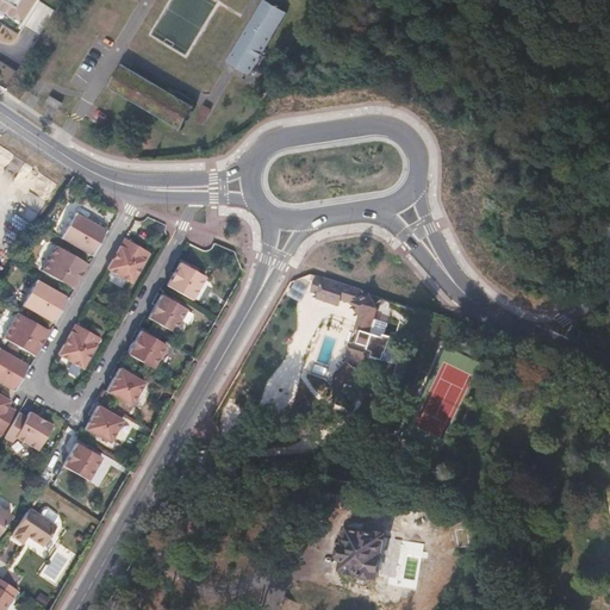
[(0,0),(0,38),(16,48),(47,0),(0,0)]
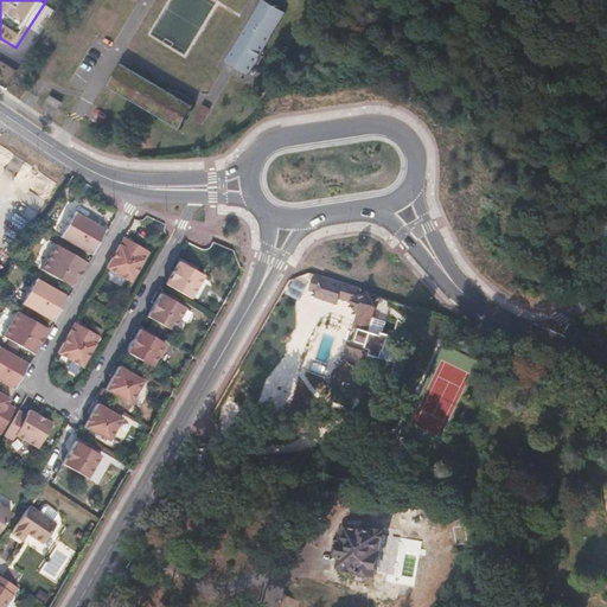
[(270,0),(260,0),(227,58),(248,70),(285,8),(270,0)]
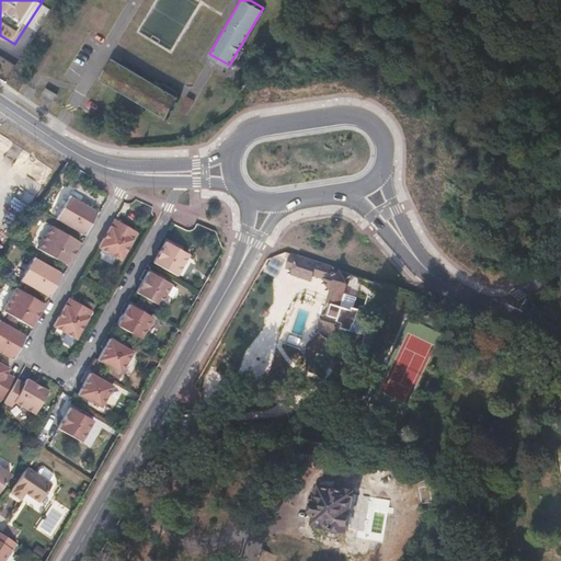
[(168,115),(181,94),(178,93),(180,89),(164,80),(162,83),(114,56),(102,77),(168,115)]
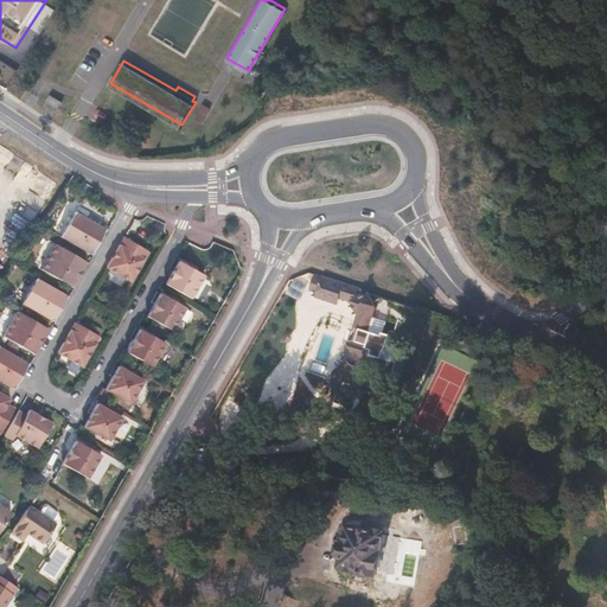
[(52,93),(48,98),(61,106),(64,100),(52,93)]
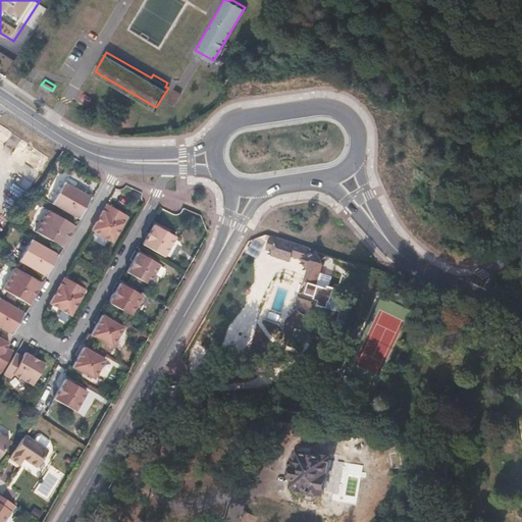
[(50,200),(63,177),(57,174),(45,197),(50,200)]
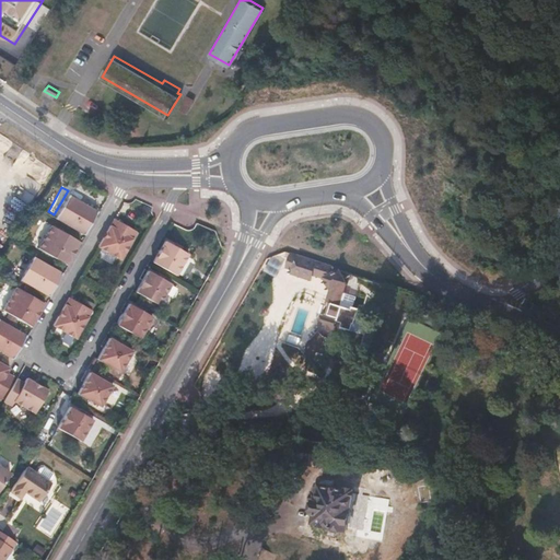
[(98,212),(70,195),(57,218),(85,234),(98,212)]
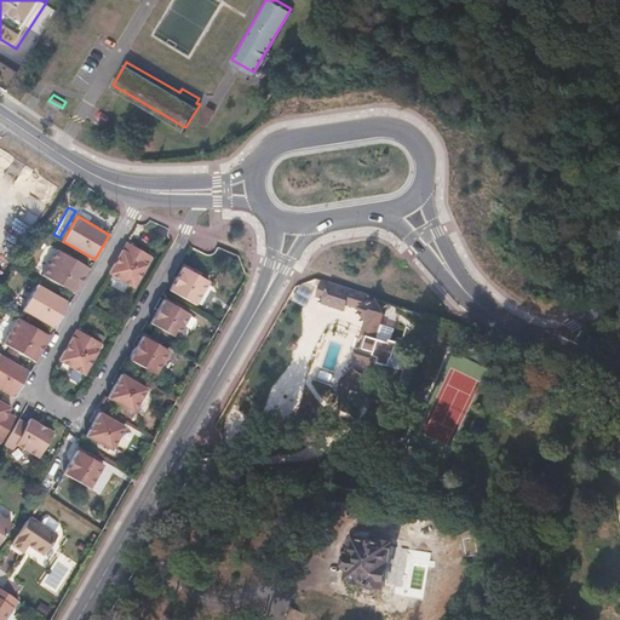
[(154,259),(127,242),(109,274),(136,290),(154,259)]
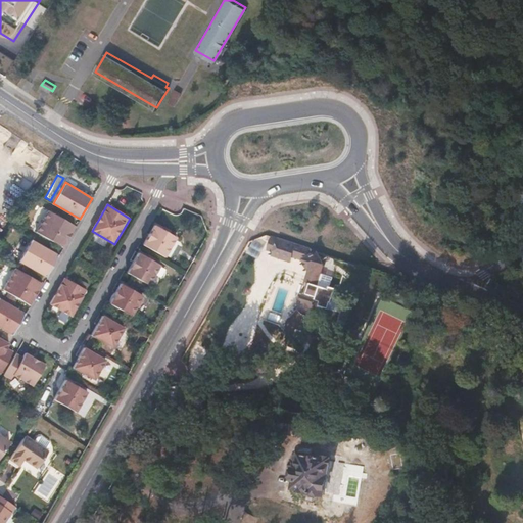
[(76,225),(49,209),(37,232),(62,247),(76,225)]
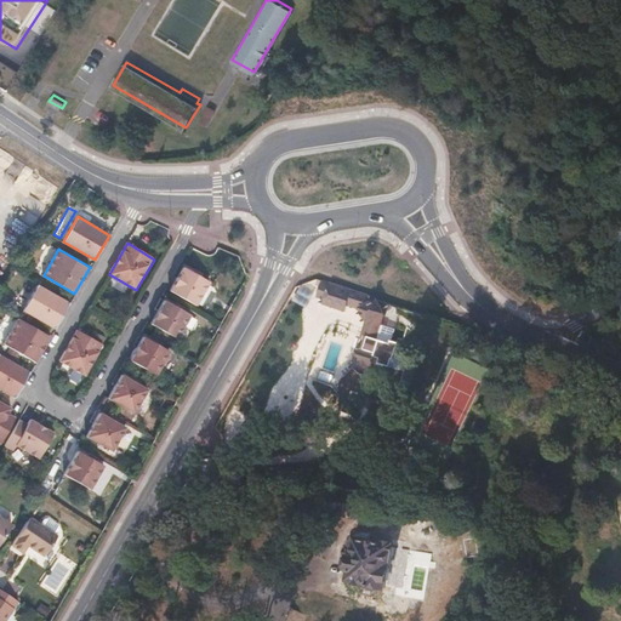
[(194,272),(183,267),(171,289),(197,305),(210,281),(201,277),(194,272)]
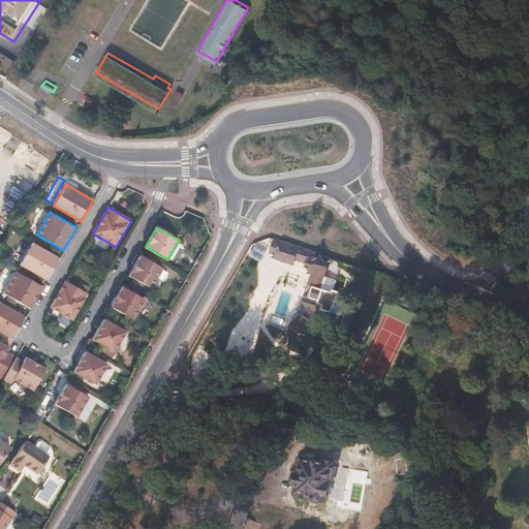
[(276,239),(272,251),(279,253),(278,257),(296,263),(298,258),(302,247),(276,239)]
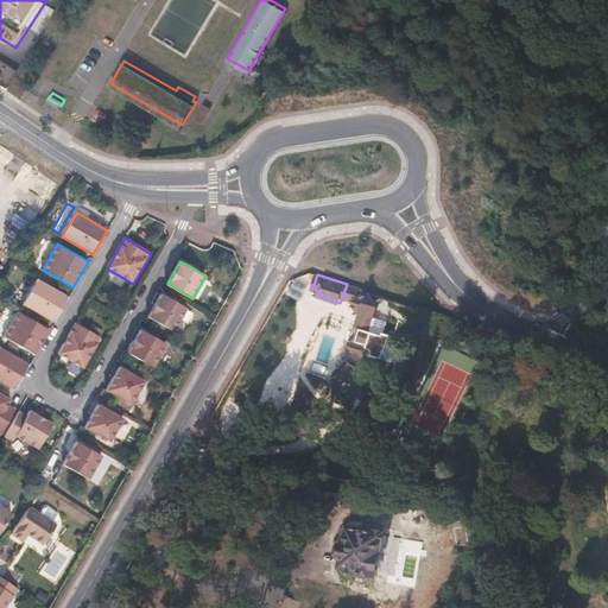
[(36,279),(23,303),(52,321),(67,297),(36,279)]
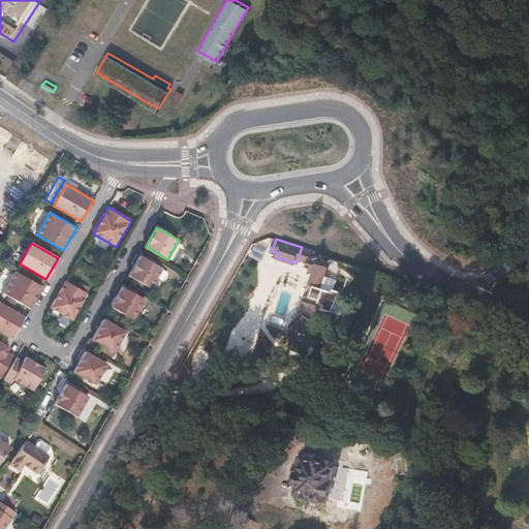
[(311,262),(314,274),(303,306),(317,312),(319,305),(324,291),(325,291),(331,279),(325,277),(329,268),(322,254),(302,247),(298,258),(311,262)]
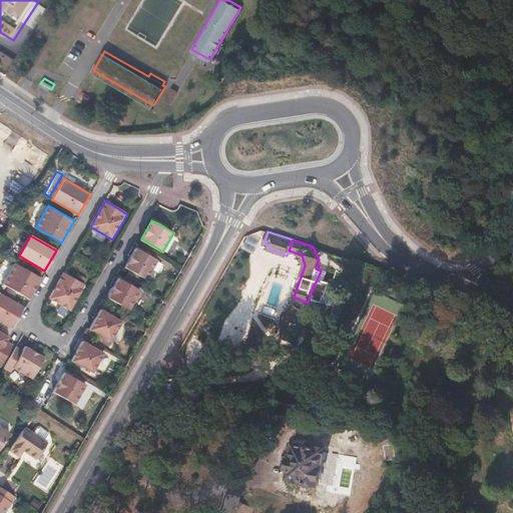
[(143,252),(135,248),(124,268),(145,281),(156,261),(150,257),(143,252)]
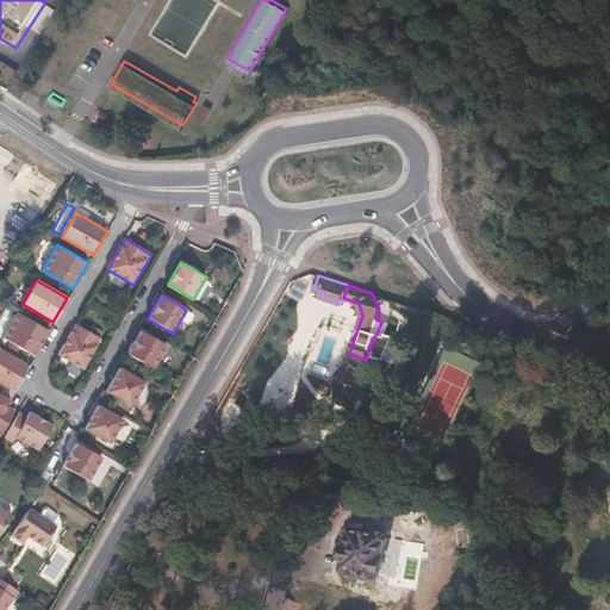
[(182,299),(174,296),(170,300),(179,305),(182,299)]
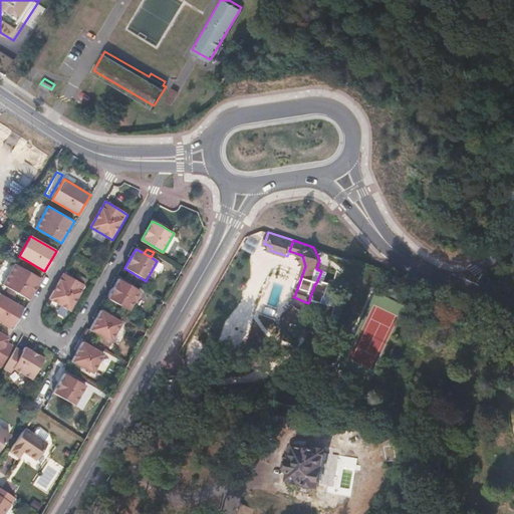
[(41,277),(15,262),(2,284),(28,299),(41,277)]
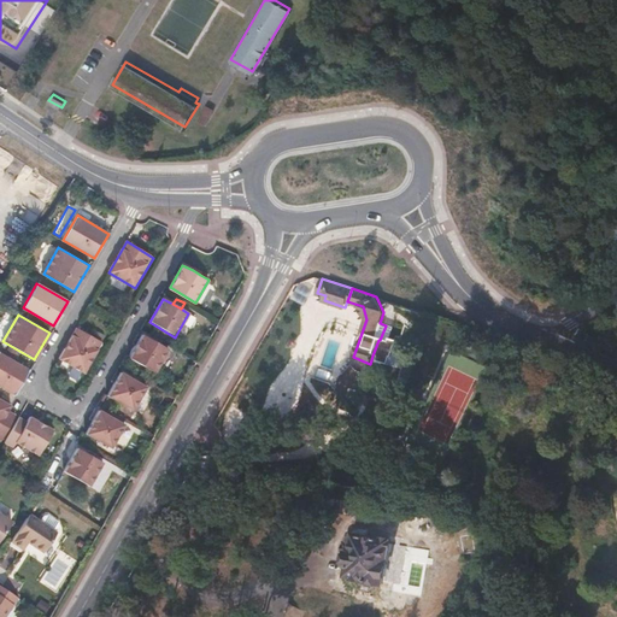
[(105,340),(78,324),(60,356),(87,371),(105,340)]
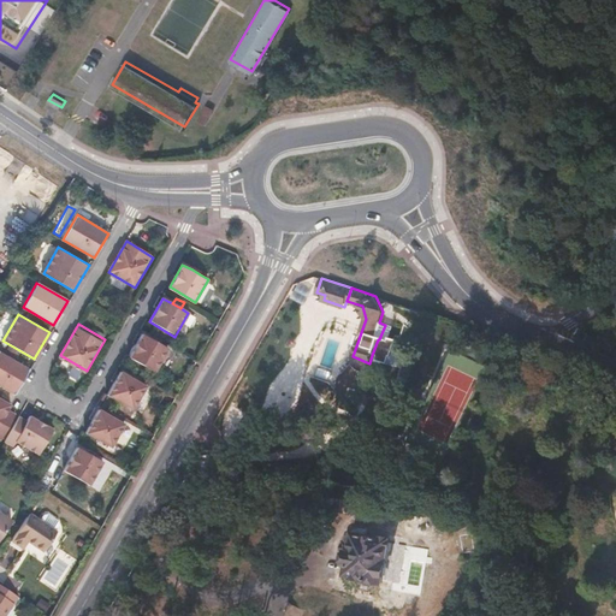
[(152,339),(142,335),(129,357),(154,372),(167,349),(159,344),(152,339)]
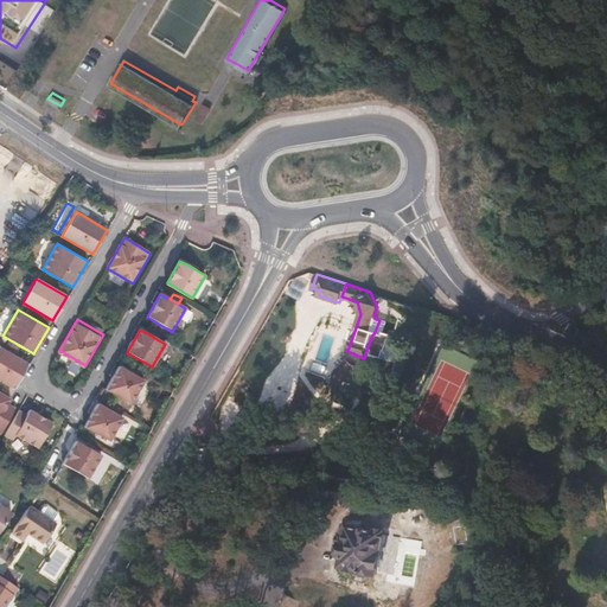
[(374,334),(372,334),(366,350),(371,352),(370,357),(381,360),(384,353),(387,355),(389,346),(390,347),(394,339),(383,334),(382,338),(374,334)]
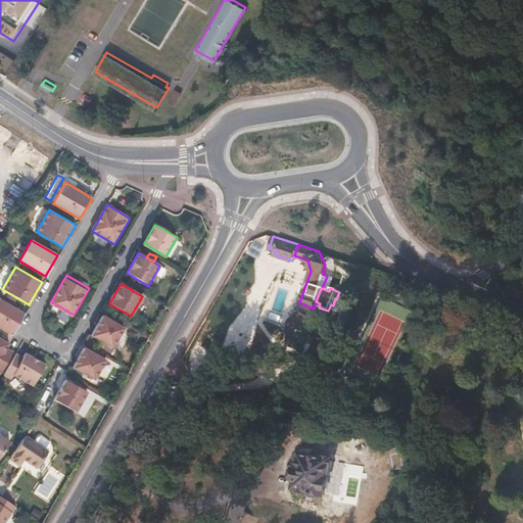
[(25,313),(0,298),(0,327),(2,329),(11,334),(25,313)]
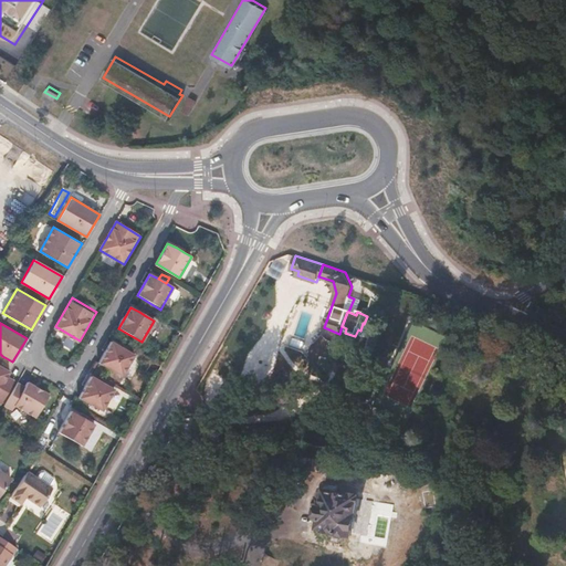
[(119,347),(111,342),(97,364),(121,377),(134,355),(126,350),(119,347)]
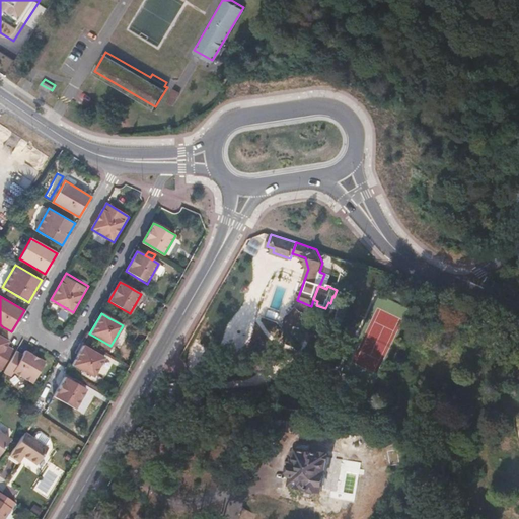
[(0,335),(0,368),(1,369),(13,348),(5,344),(8,340),(0,335)]
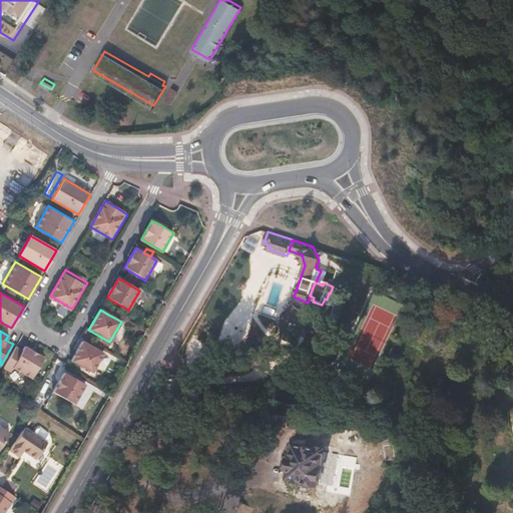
[(89,346),(81,342),(70,361),(91,373),(102,354),(95,350),(89,346)]
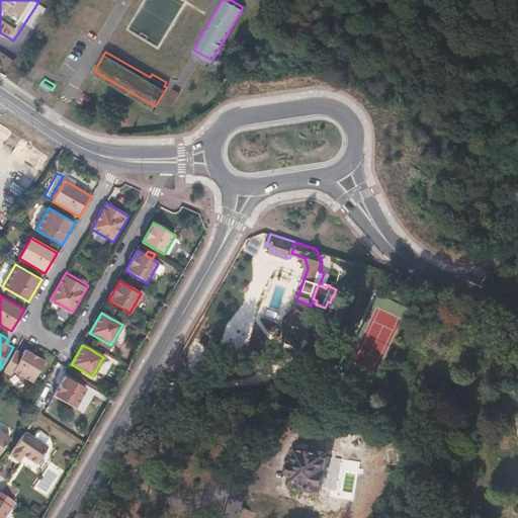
[(23,353),(16,349),(4,370),(11,374),(14,370),(32,380),(45,360),(25,349),(23,353)]
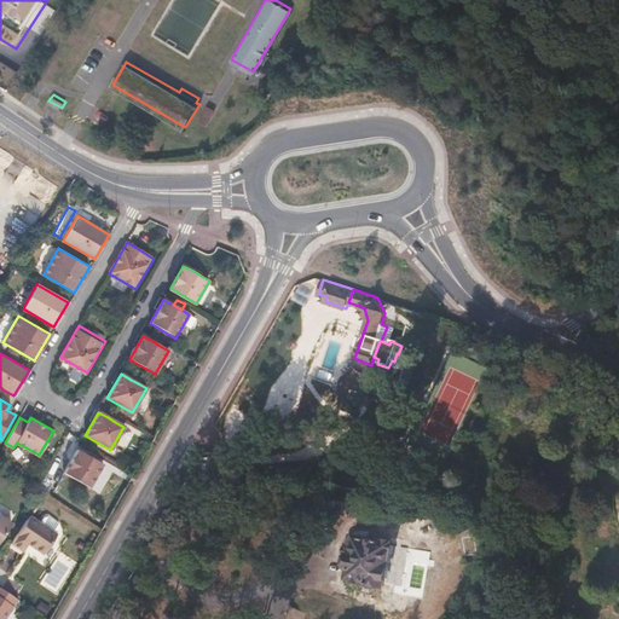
[(86,455),(76,450),(63,473),(88,487),(102,464),(93,460),(86,455)]
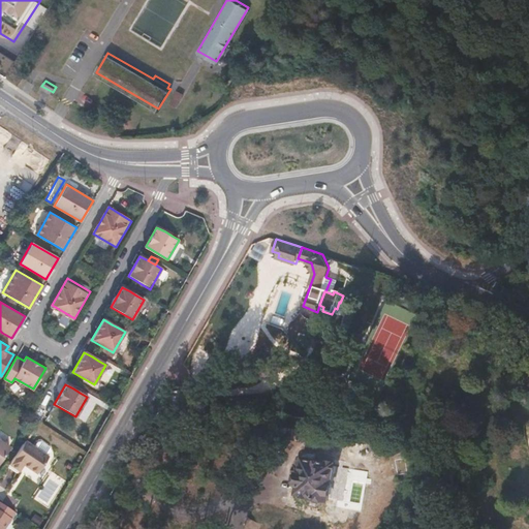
[(0,464),(12,447),(0,438),(0,464)]
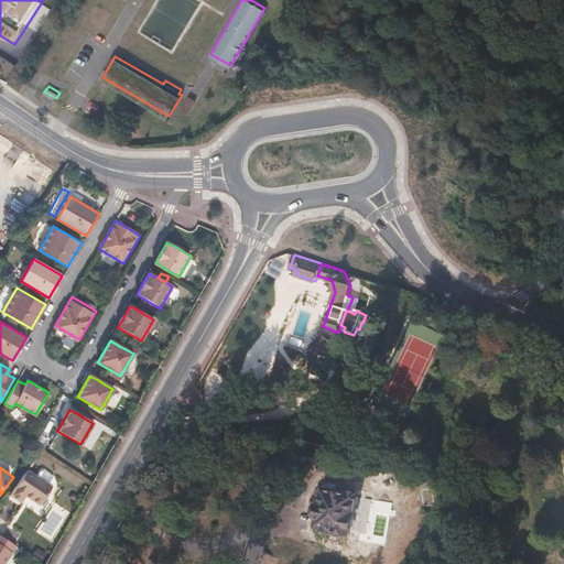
[(52,486),(28,469),(11,495),(21,501),(25,495),(40,505),(52,486)]
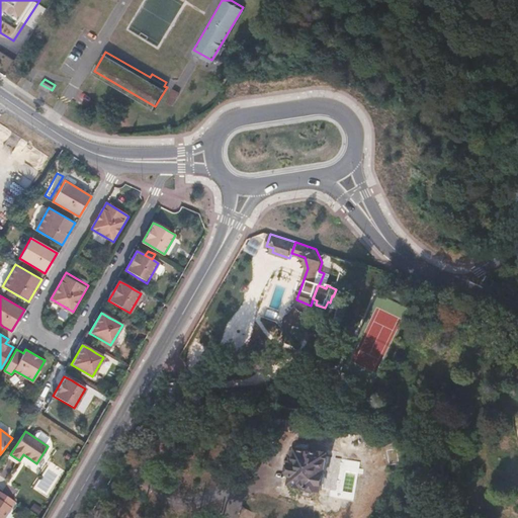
[(290,454),(293,457),(290,475),(292,475),(291,484),(307,486),(307,488),(322,490),(329,453),(323,451),(323,450),(321,448),(315,447),(313,448),(312,450),(297,447),(296,449),(294,448),(291,450),(290,454)]
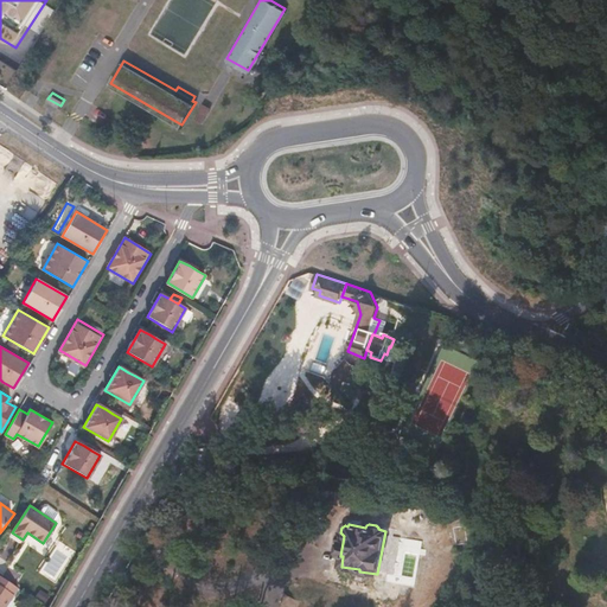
[(0,606),(2,606),(13,593),(12,592),(17,585),(0,573),(0,606)]
